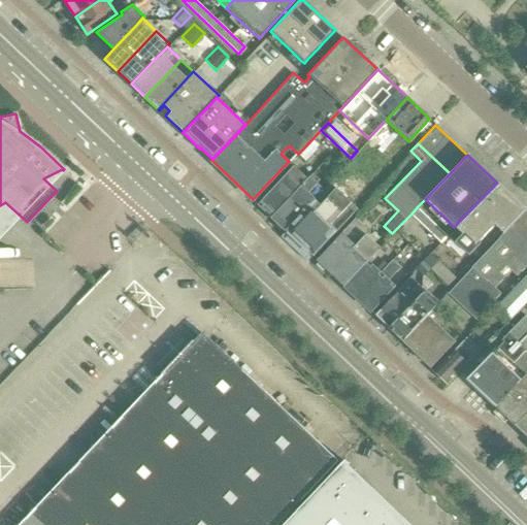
[(257,203),(270,217),(306,177),(293,165),(257,203)]
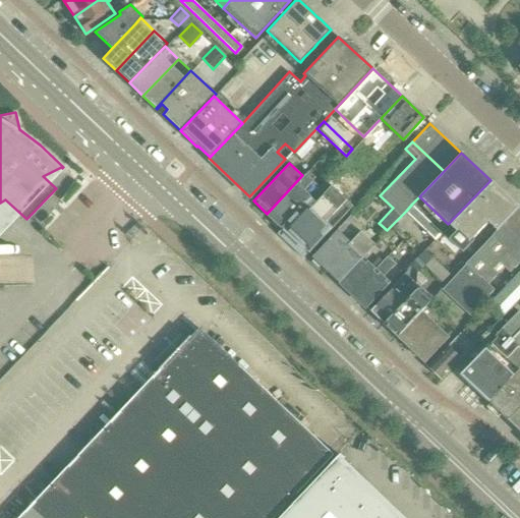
[(281,226),(294,239),(354,173),(352,171),(335,188),(325,179),(318,186),(281,226)]
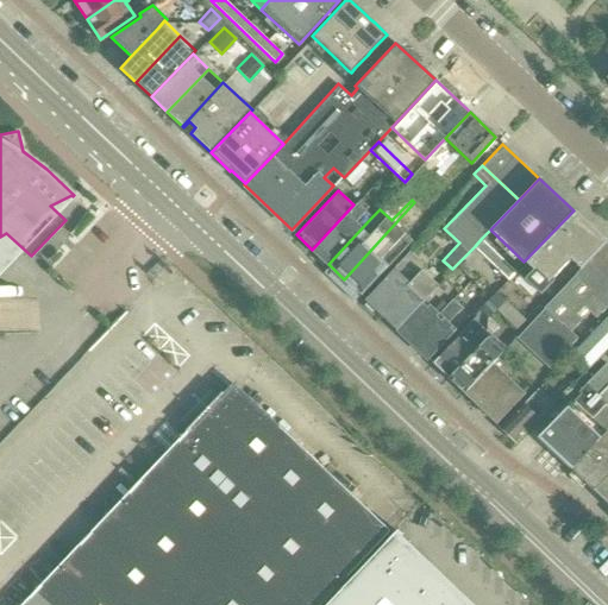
[(312,250),(328,264),(371,218),(356,202),(353,205),(312,250)]
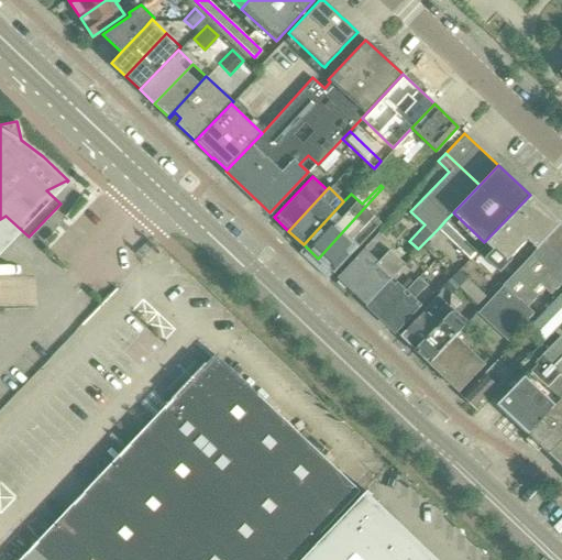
[(383,187),(318,259),(332,272),(379,221),(374,216),(393,197),(383,187)]
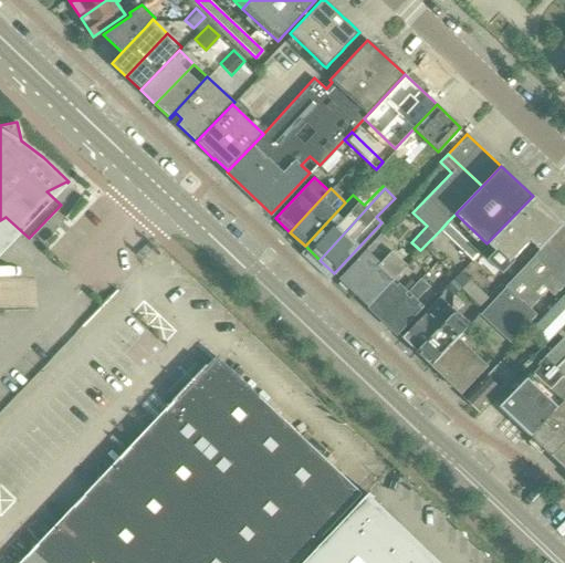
[(533,196),(487,243),(479,252),(499,271),(506,262),(527,240),(537,249),(563,225),(533,196)]
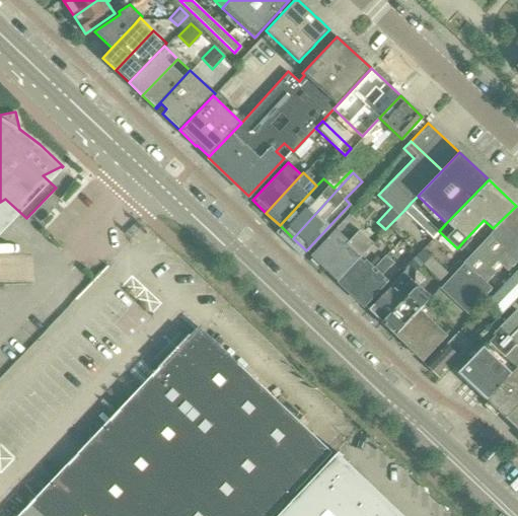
[(411,203),(404,210),(432,236),(438,230),(411,203)]
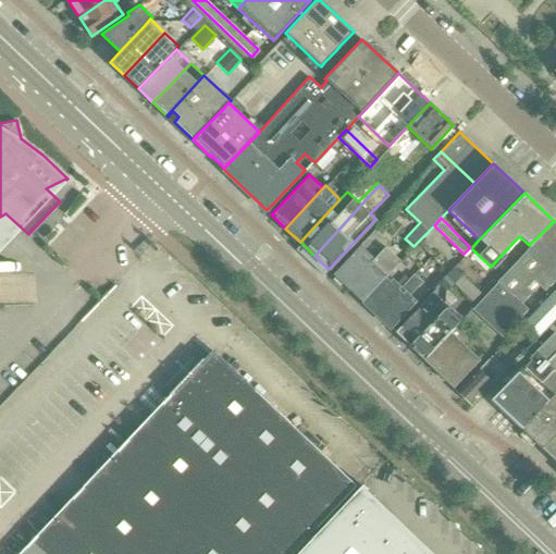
[(555,281),(555,280),(555,222),(554,221),(529,245),(519,236),(498,258),(509,268),(476,303),(472,307),(501,335),(527,308),(514,294),(541,266),(555,281)]
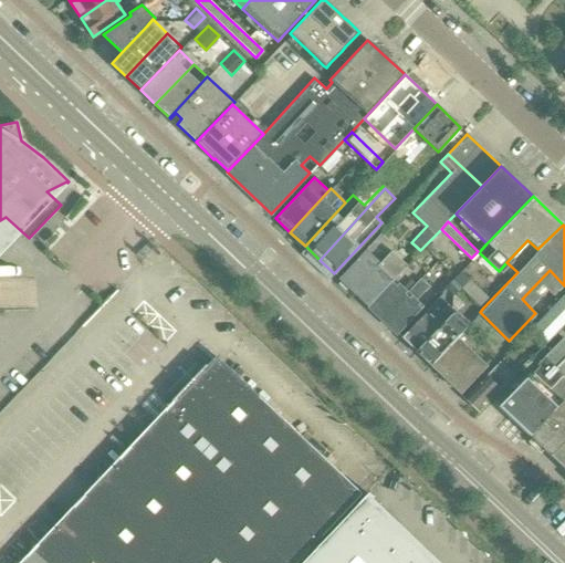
[(338,278),(353,291),(391,250),(395,247),(380,232),(338,278)]
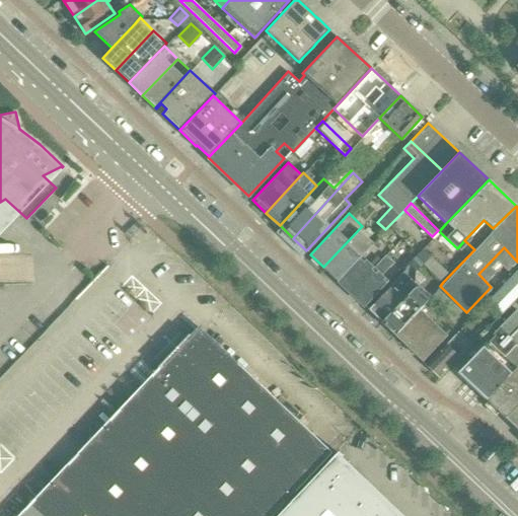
[(337,280),(361,254),(372,242),(359,229),(323,267),(337,280)]
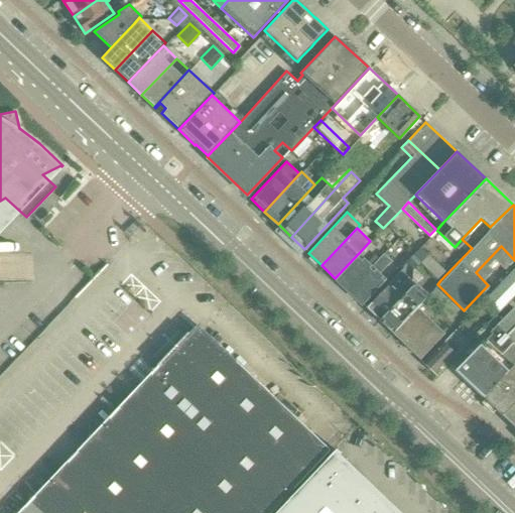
[(412,253),(420,260),(426,253),(419,246),(412,253)]
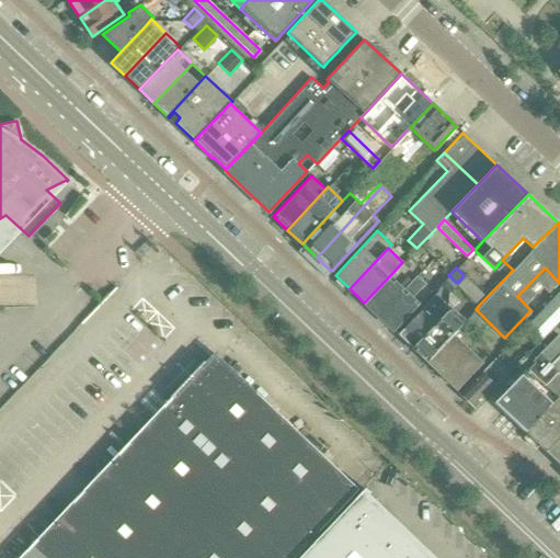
[(390,275),(364,303),(393,330),(419,303),(411,296),(424,282),(415,274),(403,288),(390,275)]
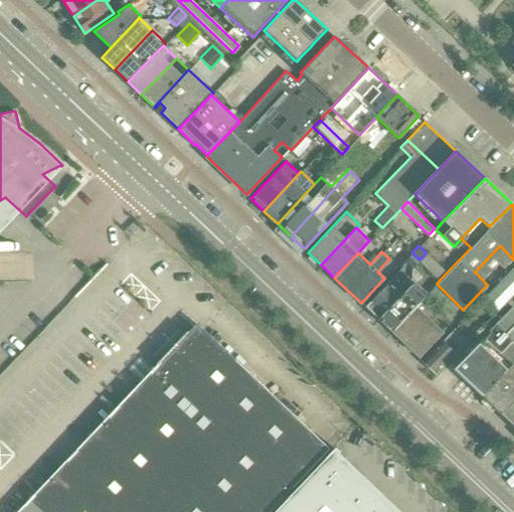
[(419,260),(411,252),(404,260),(411,268),(419,260)]
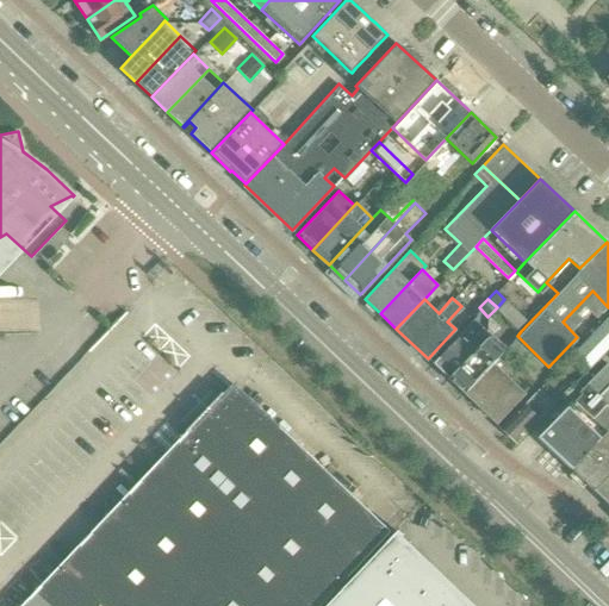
[(516,326),(523,318),(504,299),(497,307),(516,326)]
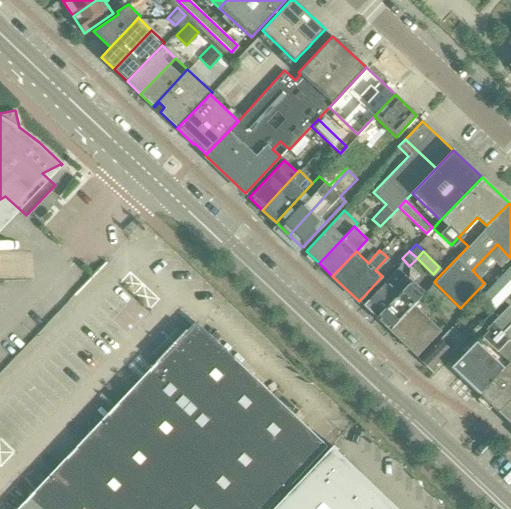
[(510,263),(477,299),(490,311),(510,289),(510,263)]
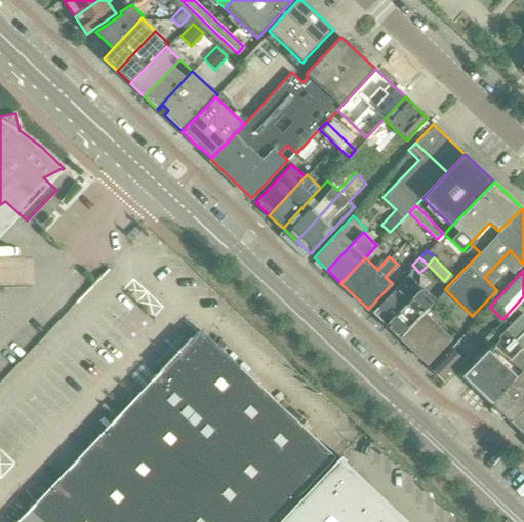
[(372,313),(386,325),(421,288),(408,275),(372,313)]
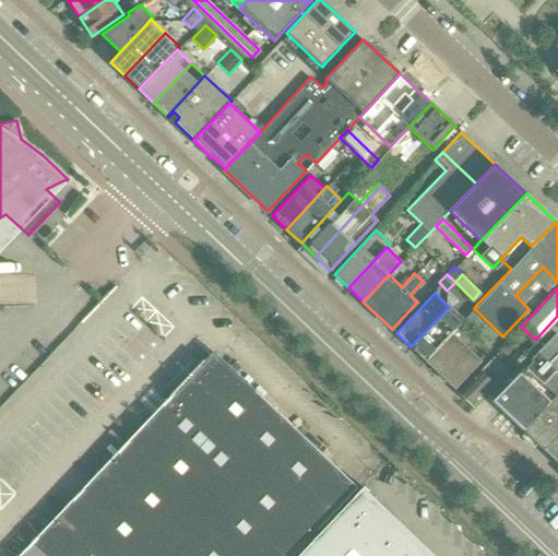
[(425,359),(450,333),(463,320),(449,307),(411,346),(425,359)]
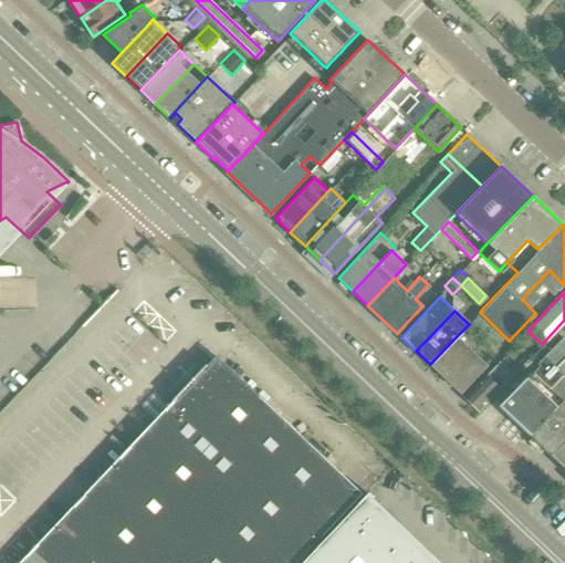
[(499,407),(530,436),(564,396),(564,337),(563,336),(536,363),(539,365),(499,407)]
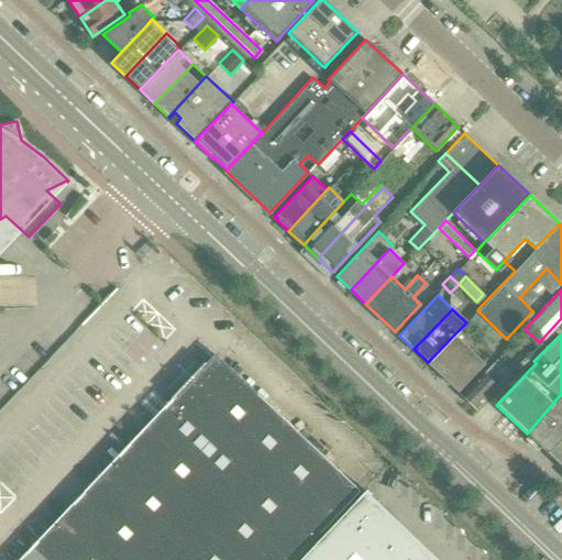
[(453,336),(428,362),(458,391),(483,363),(453,336)]
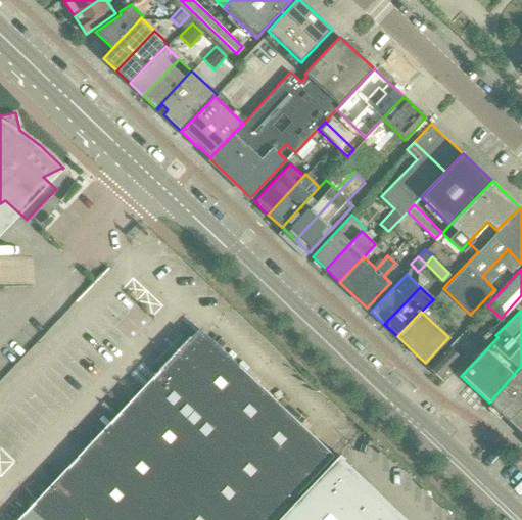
[(272,519),(334,456),(199,328),(16,519),(272,519)]
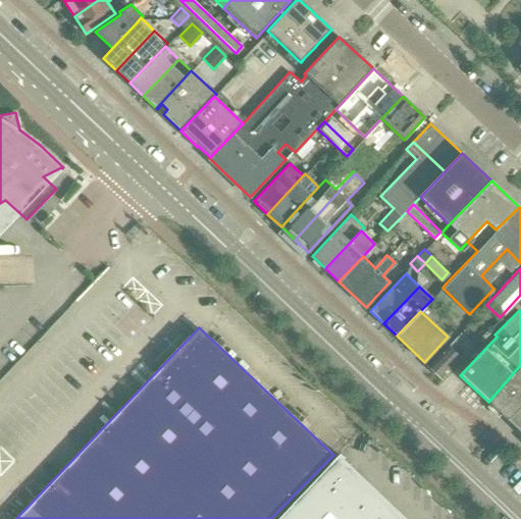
[(428,365),(441,378),(473,345),(460,332),(428,365)]
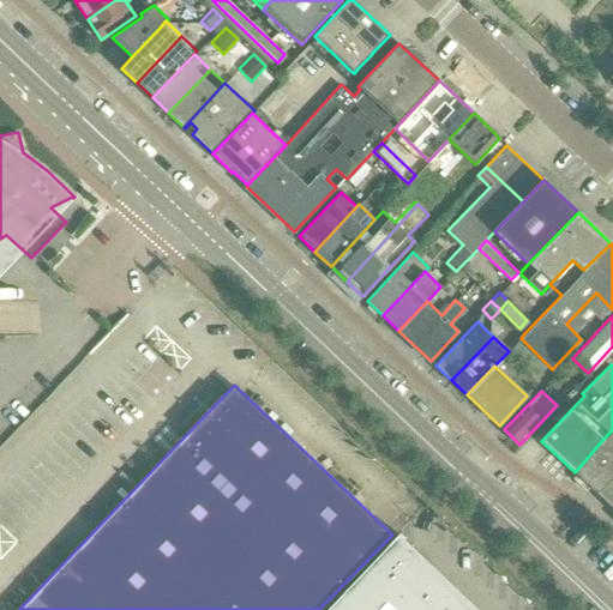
[(596,494),(598,493),(612,476),(612,429),(575,472),(596,494)]
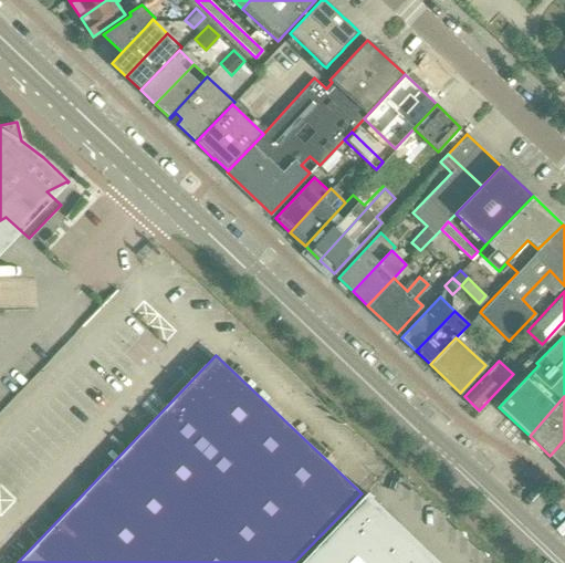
[(564,439),(551,455),(564,468),(564,439)]
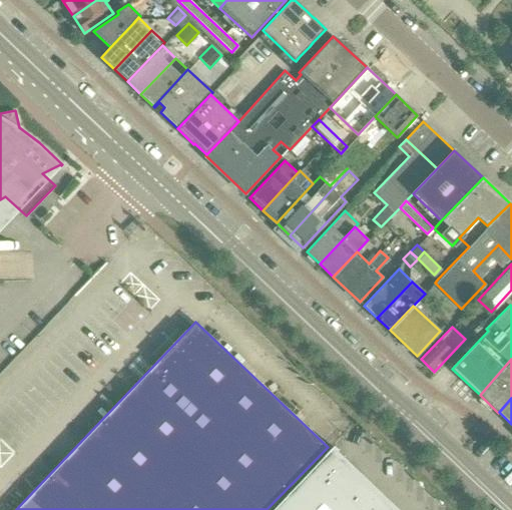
[(394,509),(356,473),(335,452),(337,449),(334,446),(272,509),(394,509)]
